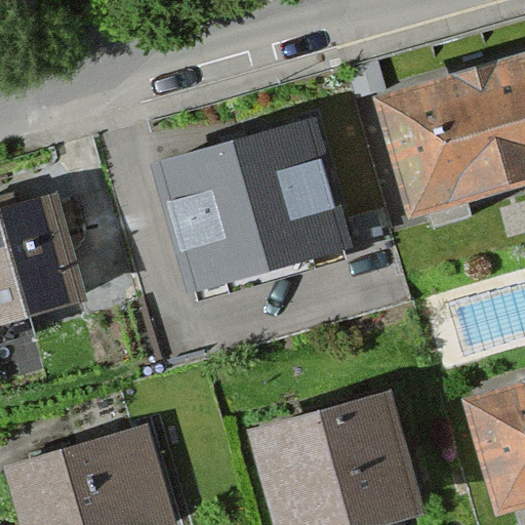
[(524,48),(366,91),(399,213),(524,178),(524,48)]
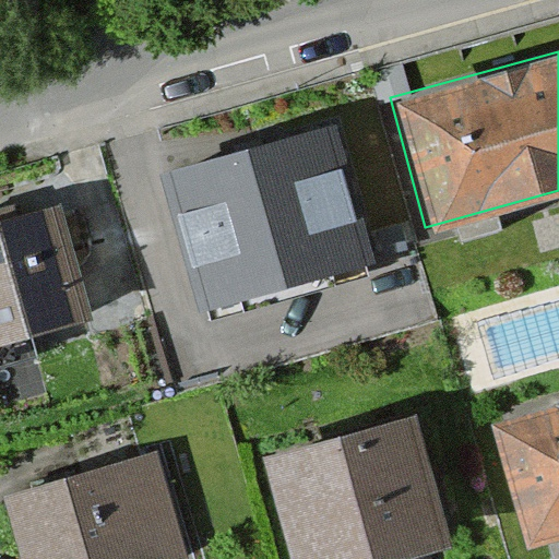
[(335,126),(158,178),(193,295),(370,242),(335,126)]
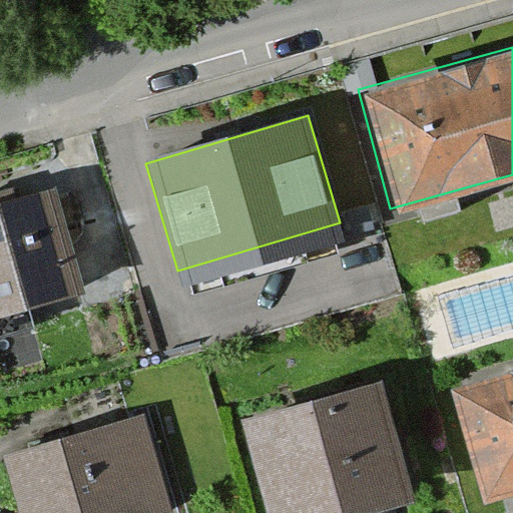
[(53,181),(0,195),(0,317),(83,295),(53,181)]
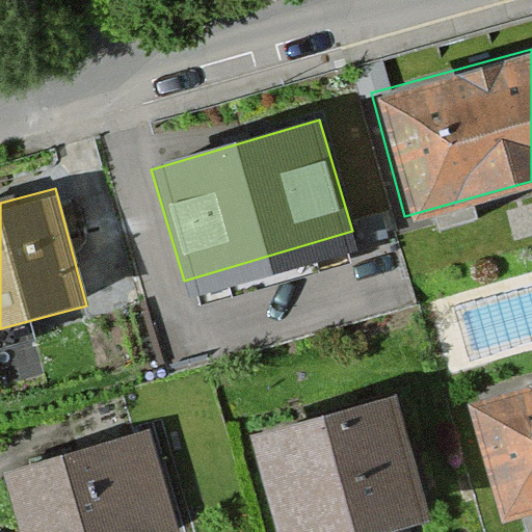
[(531,369),(463,388),(496,506),(531,497),(531,369)]
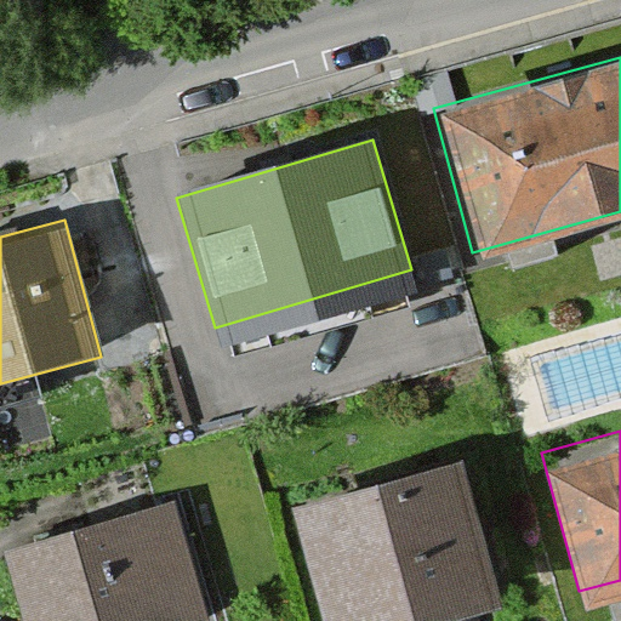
[(455,461),(292,507),(324,620),(417,620),(494,599),(455,461)]
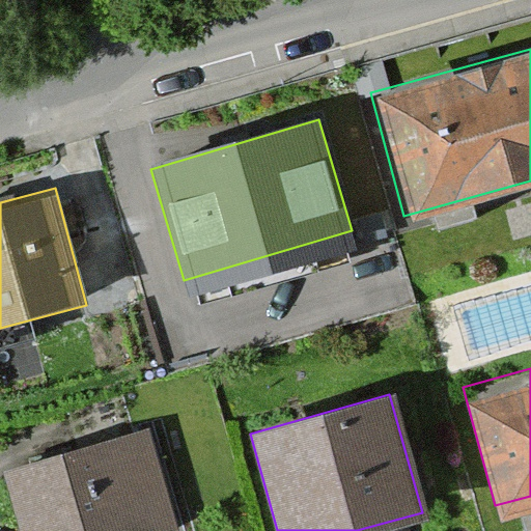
[(156,429),(18,467),(34,530),(171,530),(183,528),(156,429)]
